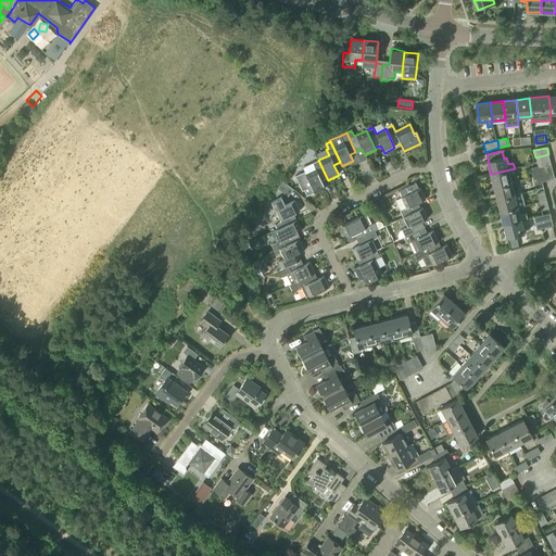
[(550,160),(548,154),(535,158),(538,163),(550,160)]
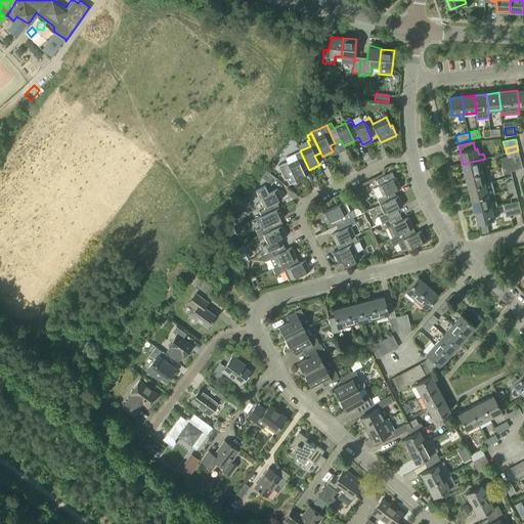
[(307,166),(300,150),(294,154),(297,160),(288,164),(287,162),(277,166),(285,180),(287,179),(289,184),(296,181),(296,182),(306,178),(302,169),(307,166)]
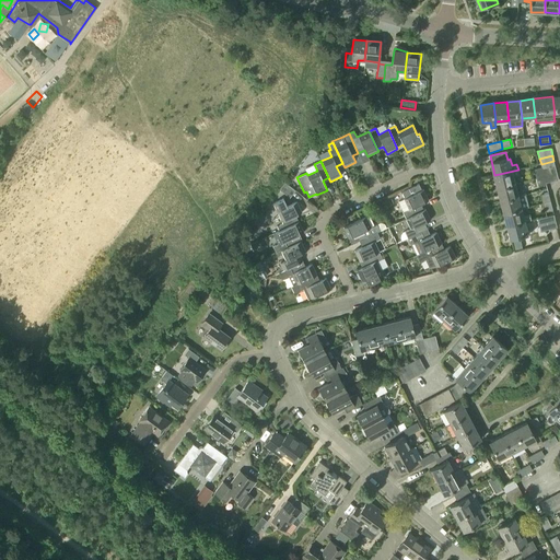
[(556,167),(553,161),(541,164),(541,167),(543,171),(556,167)]
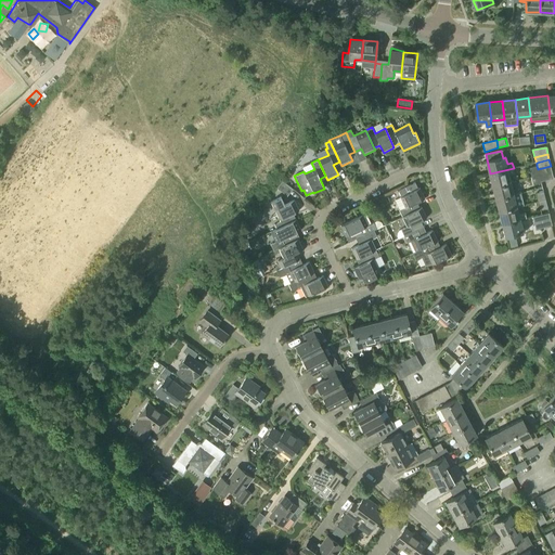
[(538,169),(537,166),(529,168),(531,177),(552,171),(551,166),(538,169)]
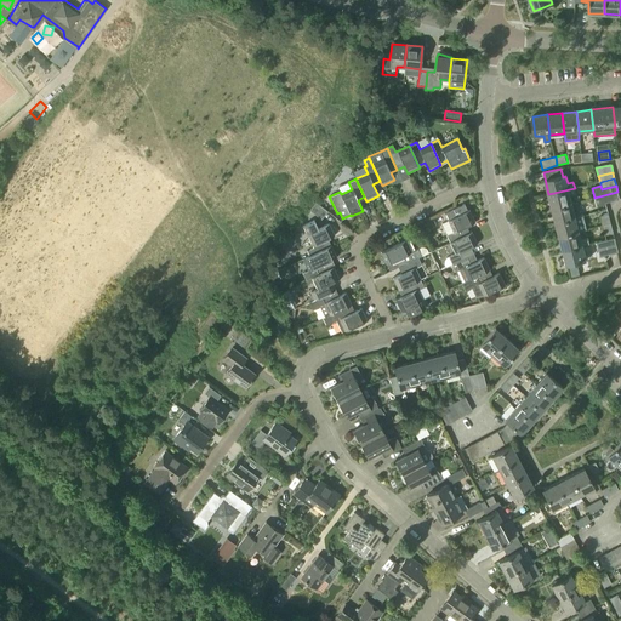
[(575,188),(548,194),(552,209),(573,203),(571,197),(576,195),(575,188)]
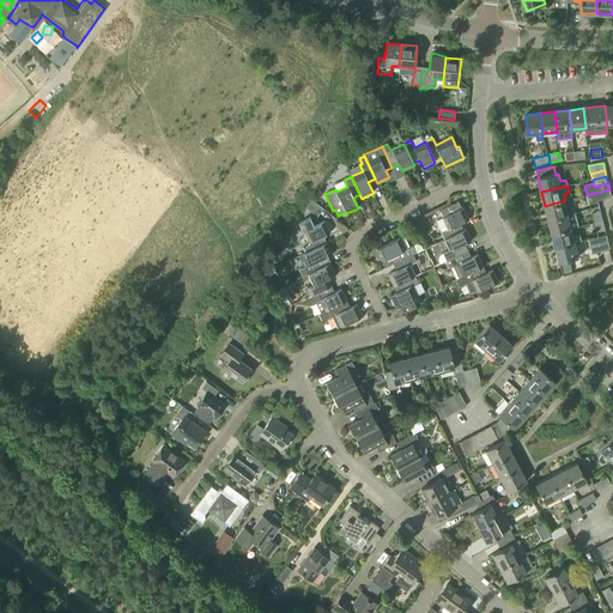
[(610,189),(587,195),(590,205),(599,202),(598,201),(612,198),(610,189)]
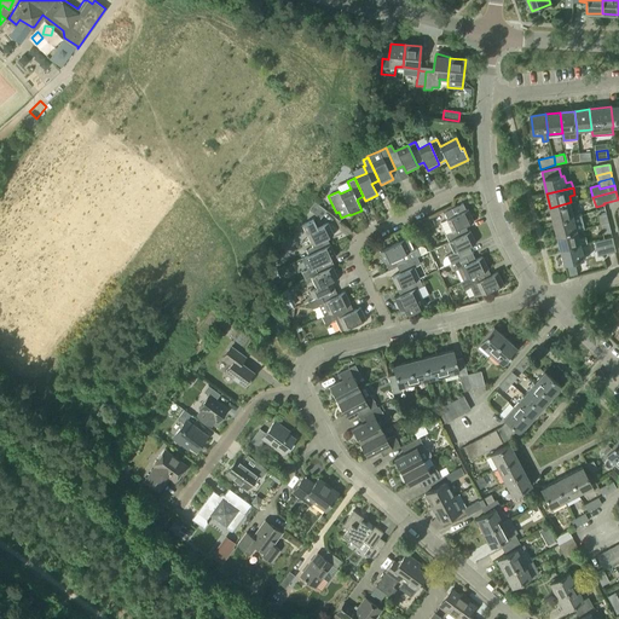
[(571,202),(550,208),(554,221),(578,215),(577,210),(578,209),(577,201),(571,202)]
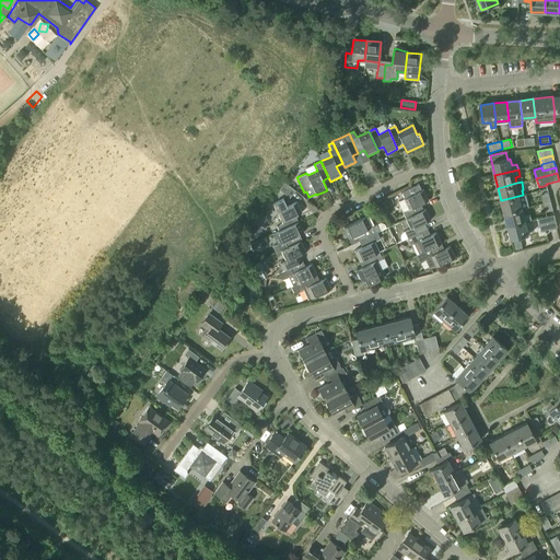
[(289,197),(294,191),(295,190),(284,183),(279,189),(289,197)]
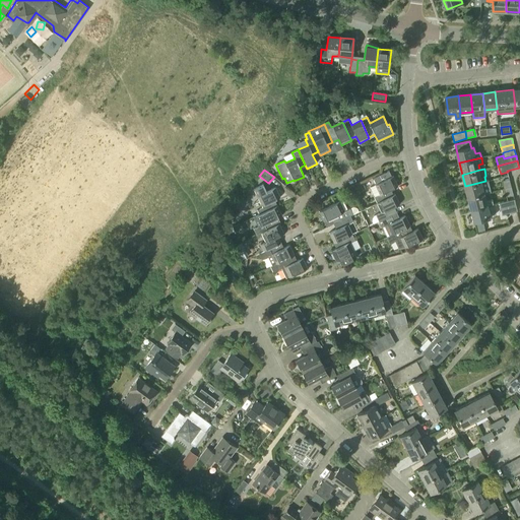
[(391,196),(388,190),(397,186),(393,176),(391,177),(388,171),(372,179),(375,185),(370,187),(375,196),(374,197),(377,203),(391,196)]
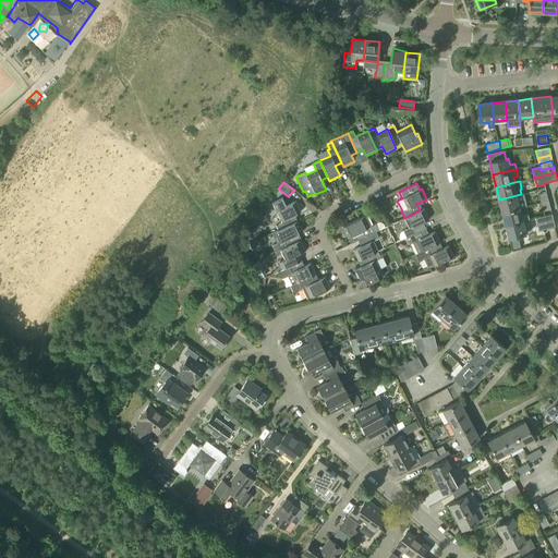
[(542,203),(549,201),(546,192),(540,194),(542,203)]
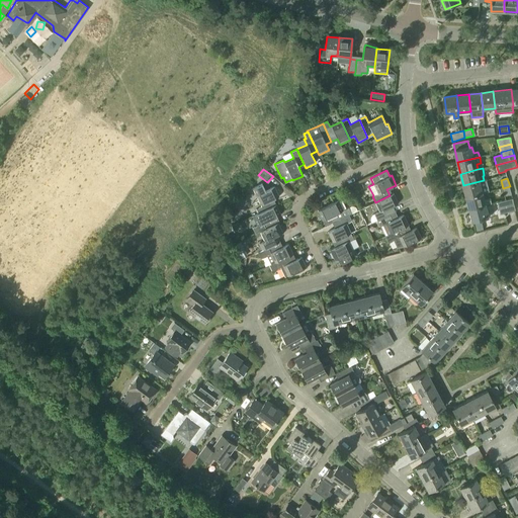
[(487,179),(484,180),(463,185),(466,197),(489,192),(490,191),(487,179)]
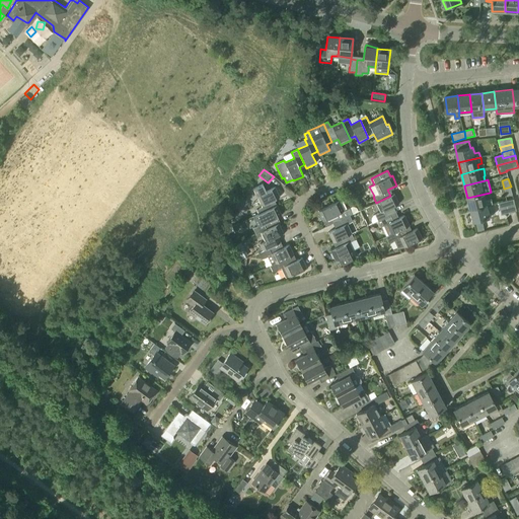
[(275,206),(273,201),(280,197),(275,187),(266,192),(262,183),(252,188),(262,207),(256,210),(258,214),(275,206)]
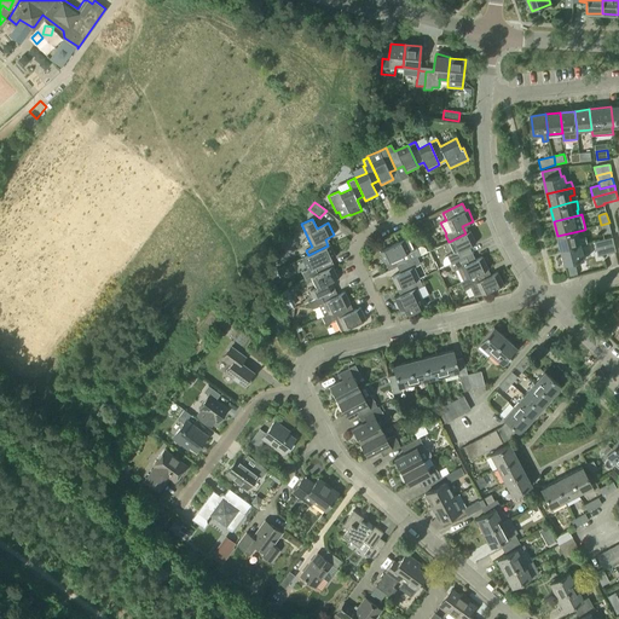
[(612,232),(609,223),(601,225),(603,235),(612,232)]
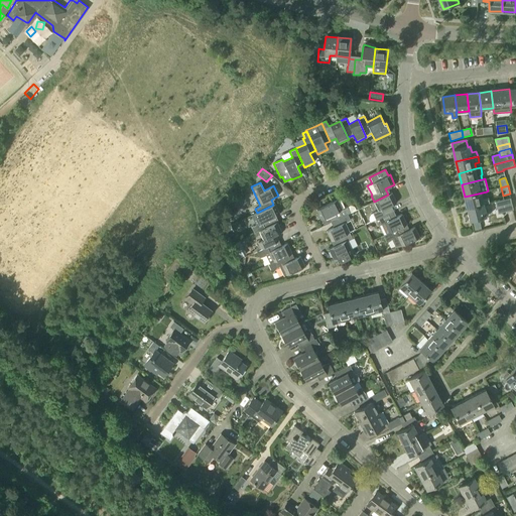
[(490,203),(487,191),(465,197),(468,209),(485,205),(490,203)]
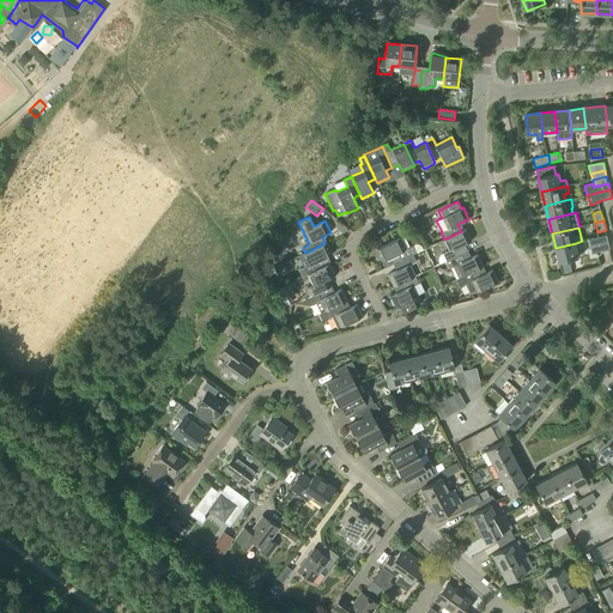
[(461,231),(444,240),(449,250),(443,254),(445,261),(466,252),(462,246),(471,241),(466,229),(461,231)]
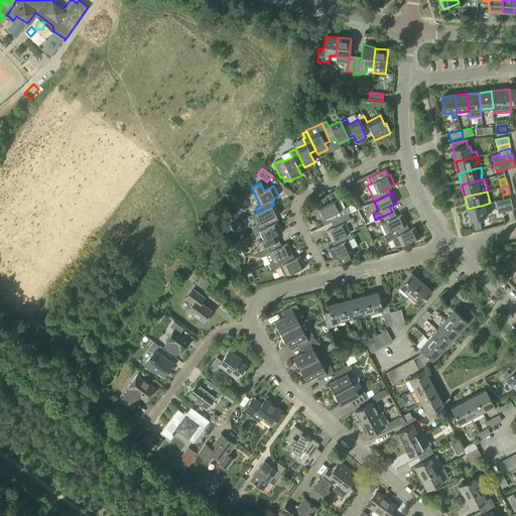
[(499,214),(512,210),(513,210),(510,198),(495,202),(499,214)]
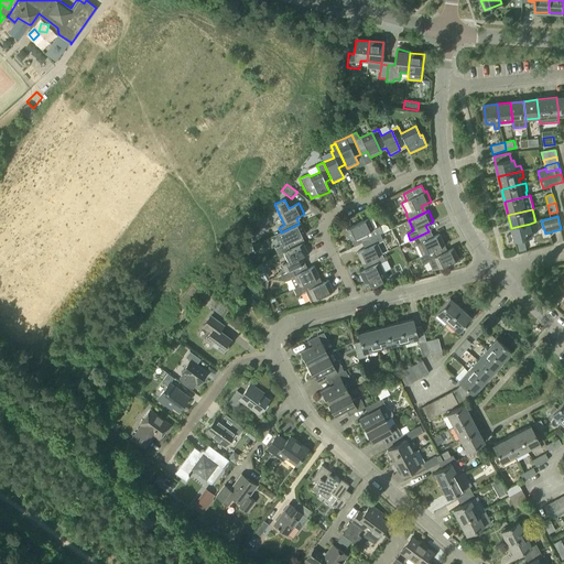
[(361,242),(379,234),(376,227),(370,230),(365,219),(345,229),(350,240),(356,238),(358,245),(361,242)]
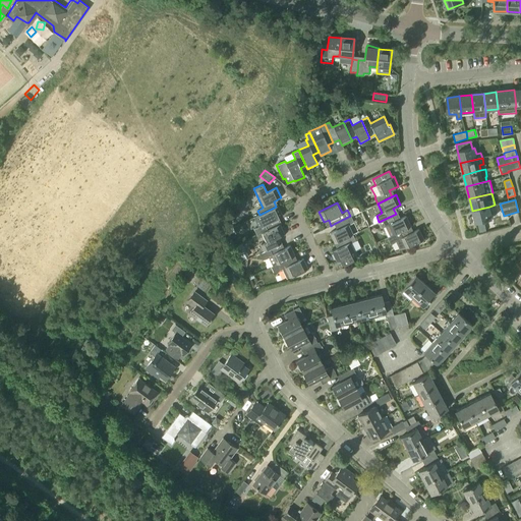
[(276,207),(259,215),(253,218),(258,227),(253,229),(255,235),(262,233),(280,225),(277,219),(282,216),(278,206),(276,207)]
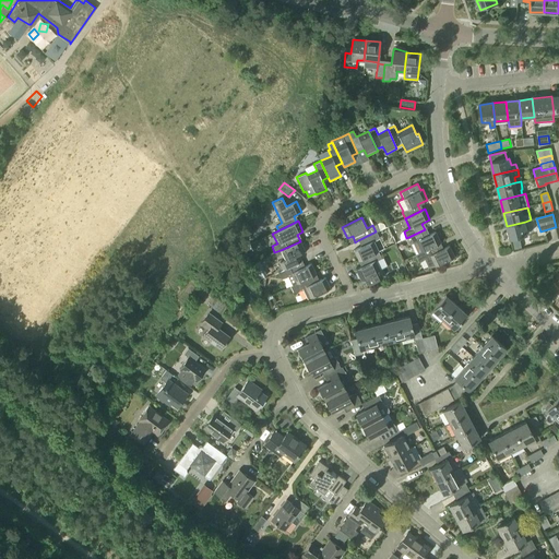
[(525,222),(507,226),(510,239),(528,234),(525,222)]
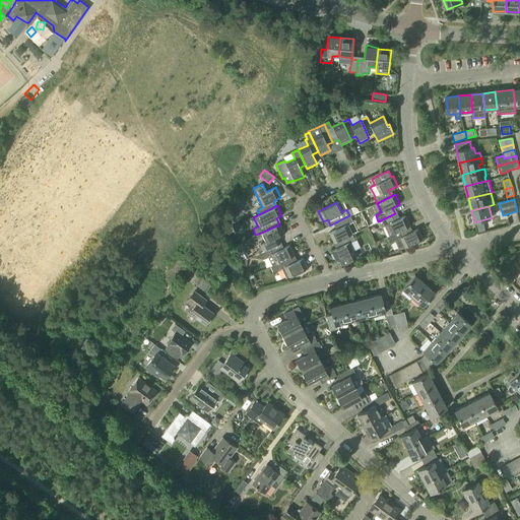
[(395,213),(378,221),(381,228),(384,226),(388,236),(409,225),(405,215),(398,219),(395,213)]
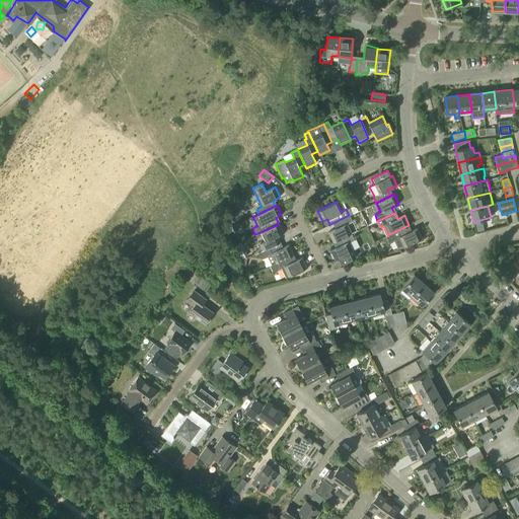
[(332,223),(336,229),(328,232),(332,242),(335,241),(351,233),(347,224),(352,221),(349,215),(332,223)]
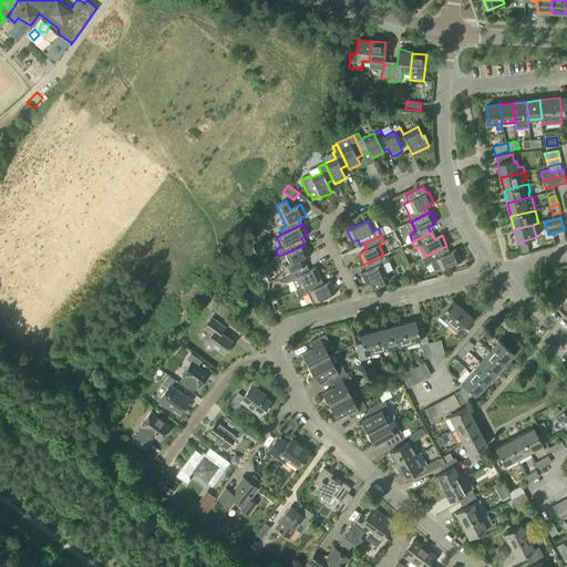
[(305,245),(285,254),(289,264),(284,267),(286,274),(287,274),(306,265),(303,258),(309,255),(305,245)]
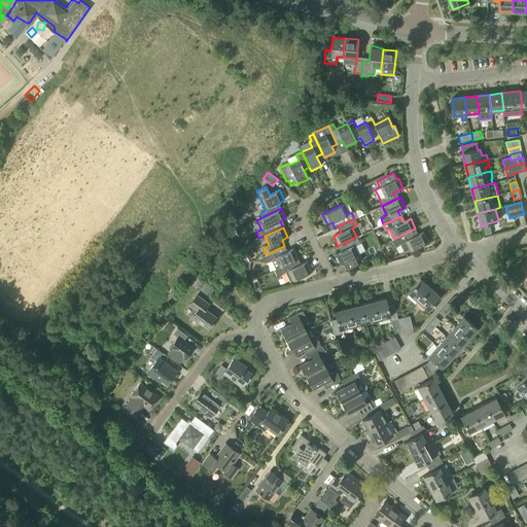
[(415,229),(393,239),(391,241),(394,247),(399,244),(403,252),(410,251),(428,242),(423,232),(416,236),(414,230),(415,229)]
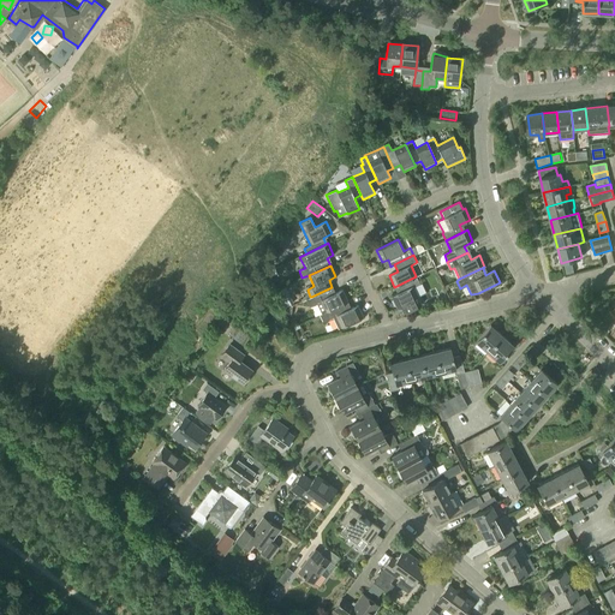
[(396,286),(399,293),(390,297),(396,309),(404,305),(406,312),(422,305),(413,287),(419,284),(416,276),(396,286)]
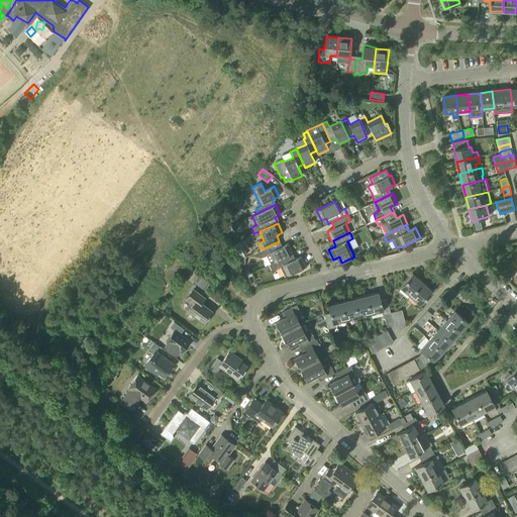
[(262,249),(261,249),(256,251),(260,257),(266,255),(270,265),(291,254),(292,253),(288,243),(282,246),(279,241),(262,249)]
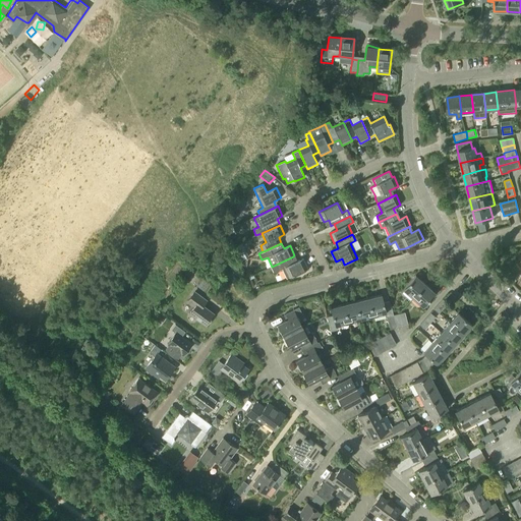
[(248,256),(246,252),(238,255),(240,261),(248,256)]
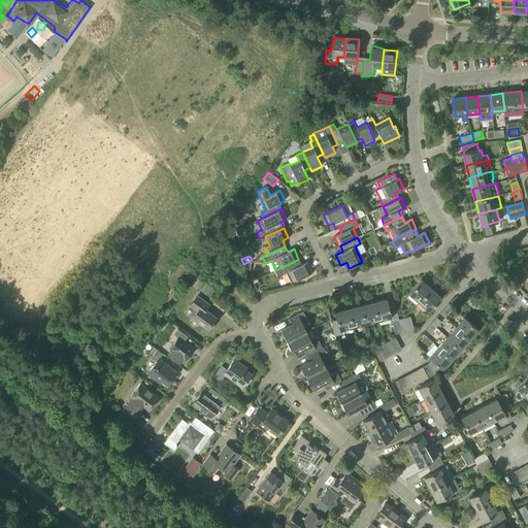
[(297,260),(275,270),(273,271),(276,277),(286,273),(290,283),(293,282),(311,272),(306,262),(300,265),(297,260)]
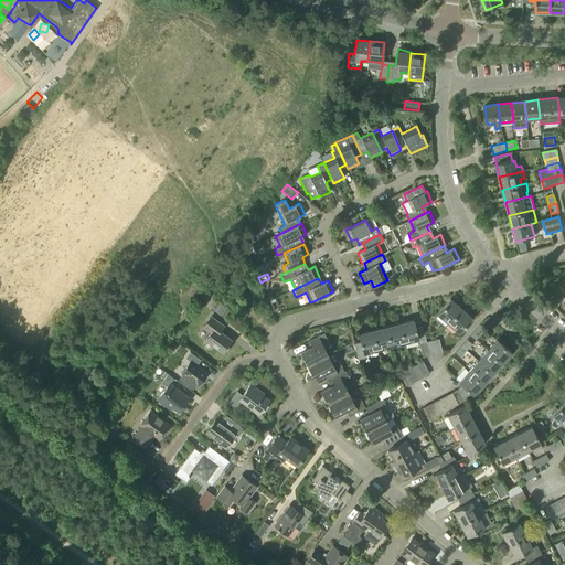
[(448,322),(461,308),(450,299),(437,313),(448,322)]
